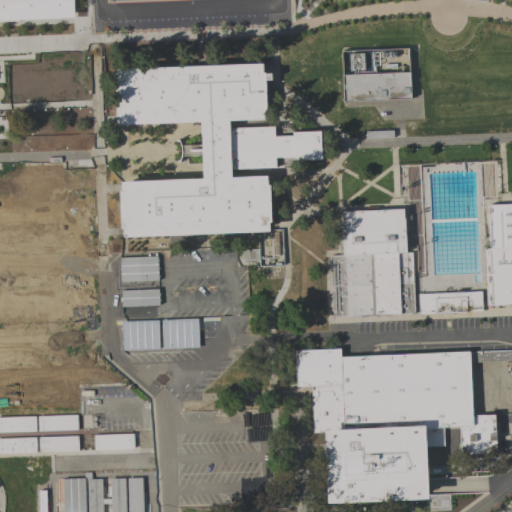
[(0,19),(0,0),(71,0),(72,17),(0,19)]
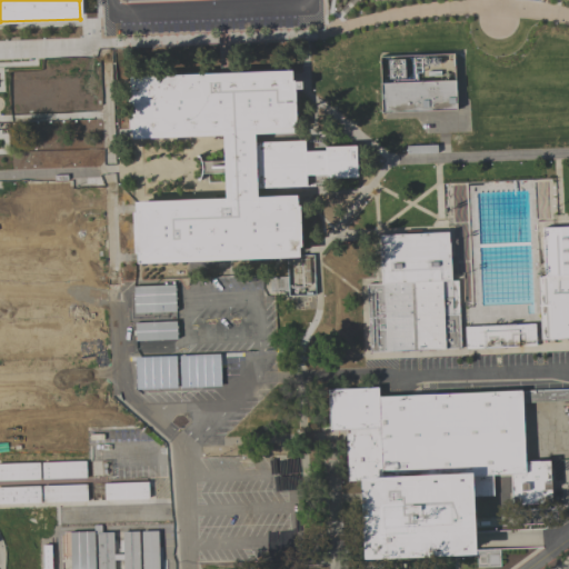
[(290,70),(291,80),(293,80),(293,81),(300,81),(300,89),(293,89),(295,132),(253,133),(253,141),(325,139),(325,147),(355,146),(356,177),(326,178),(326,186),(256,188),(256,197),(296,195),(296,206),(298,206),(300,247),(297,247),(298,257),(229,260),(230,279),(218,280),(217,260),(136,263),(136,253),(132,253),(131,212),(133,212),(133,202),(223,198),(223,173),(201,175),(200,161),(222,160),(221,136),(131,139),(131,129),(129,129),(127,87),(129,87),(128,77),(290,70)]
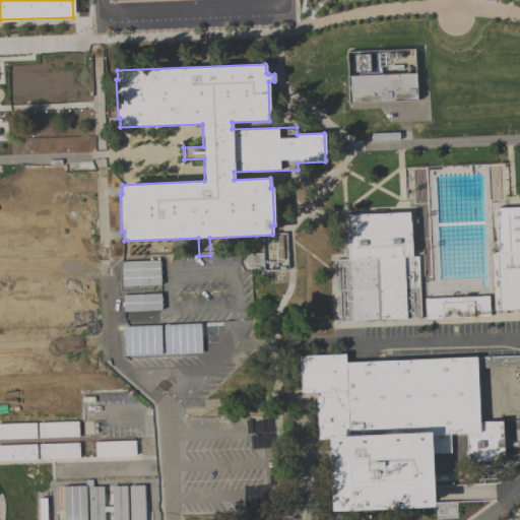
[(415,73),(416,101),(347,104),(346,76),(415,73)]
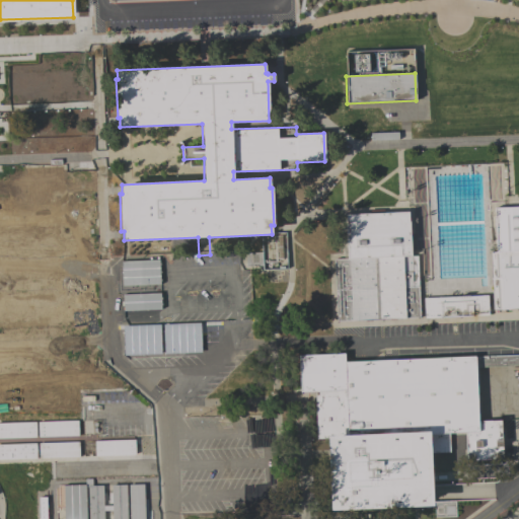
[(78,89),(79,89),(80,102),(79,102),(79,110),(34,113),(34,115),(23,115),(23,112),(0,113),(0,88),(78,85),(78,89)]
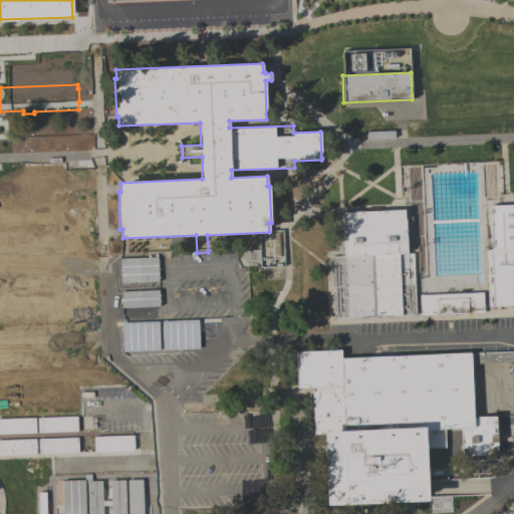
[(485,250),(491,250),(489,206),(513,204),(513,305),(488,307),(485,250)]
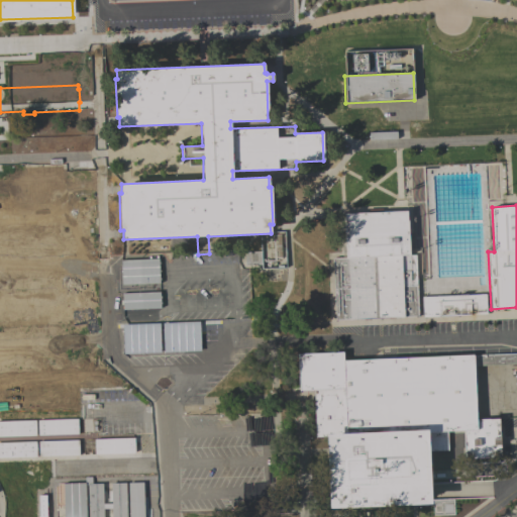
[(332,257),(342,257),(342,252),(345,252),(343,223),(344,223),(344,213),(369,212),(369,208),(382,208),(382,212),(407,211),(407,221),(408,221),(409,254),(415,254),(418,317),(335,320),(332,257)]
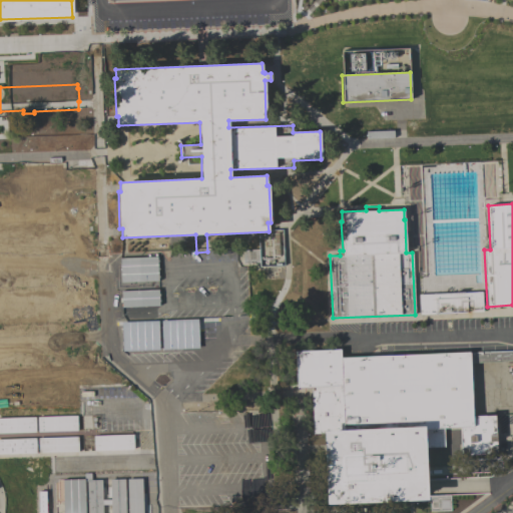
[(242,249),(259,249),(259,263),(243,264),(242,249)]
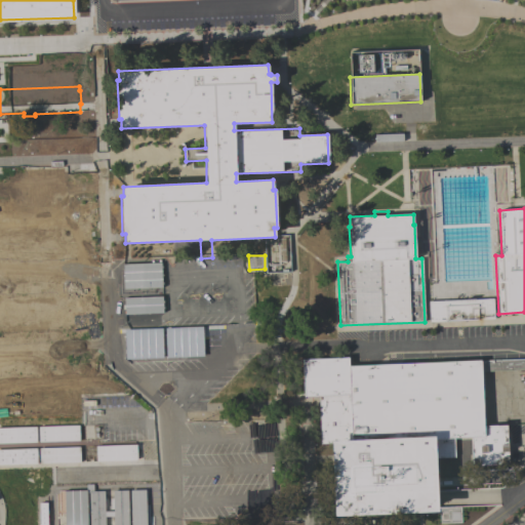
[(162,287),(123,289),(122,264),(161,263),(162,287)]
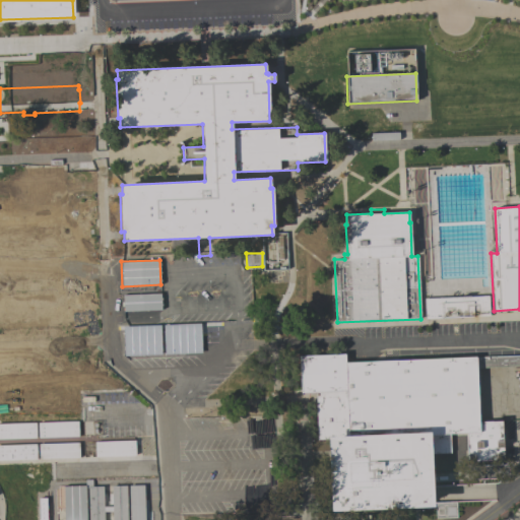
[(160,294),(161,310),(123,312),(123,295),(160,294)]
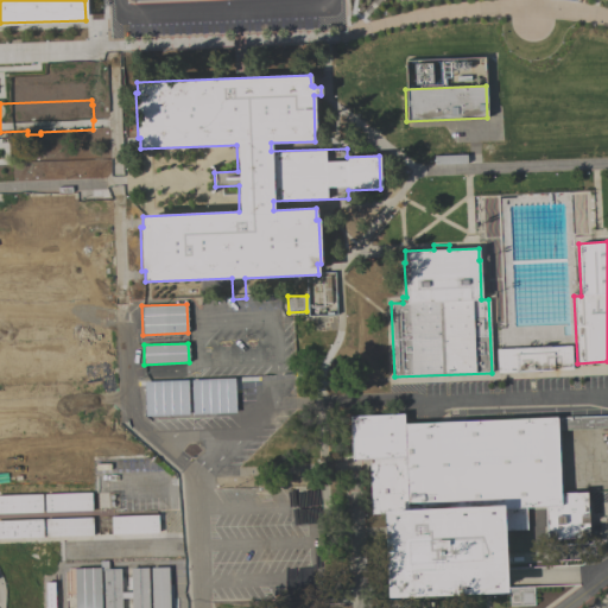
[(571,346),(572,369),(496,373),(495,349),(571,346)]
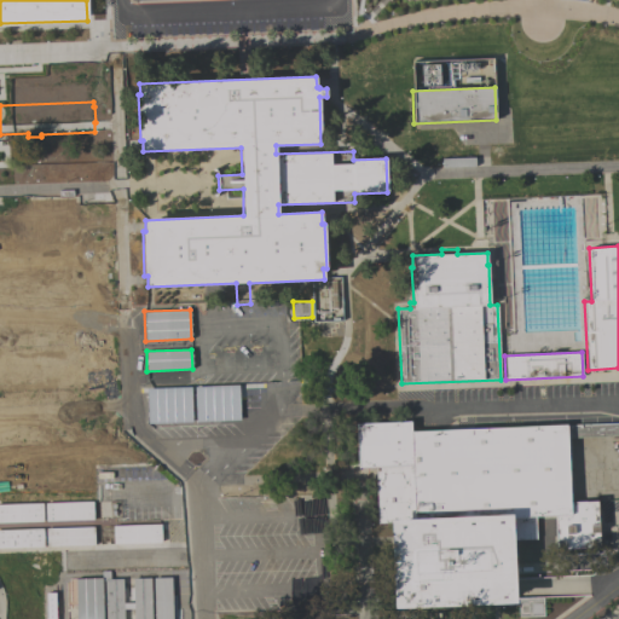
[(237,386),(194,387),(194,422),(238,421),(237,386)]
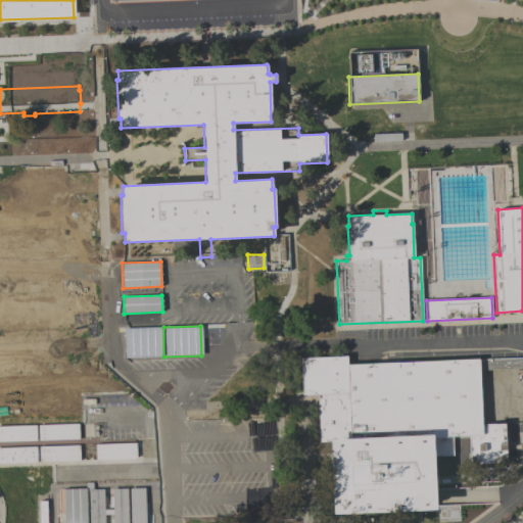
[(123,359),(160,358),(159,327),(123,328),(123,359)]
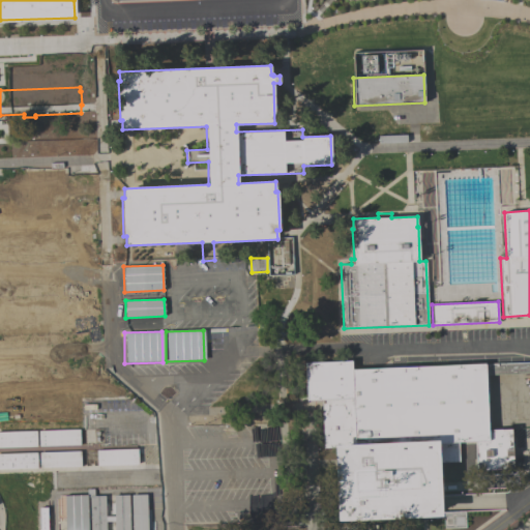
[(334,448),(323,448),(321,401),(306,401),(304,362),(351,360),(351,369),(529,361),(529,373),(486,376),(488,431),(510,430),(511,469),(476,470),(475,443),(458,443),(459,462),(439,463),(442,517),(337,521),(334,448)]
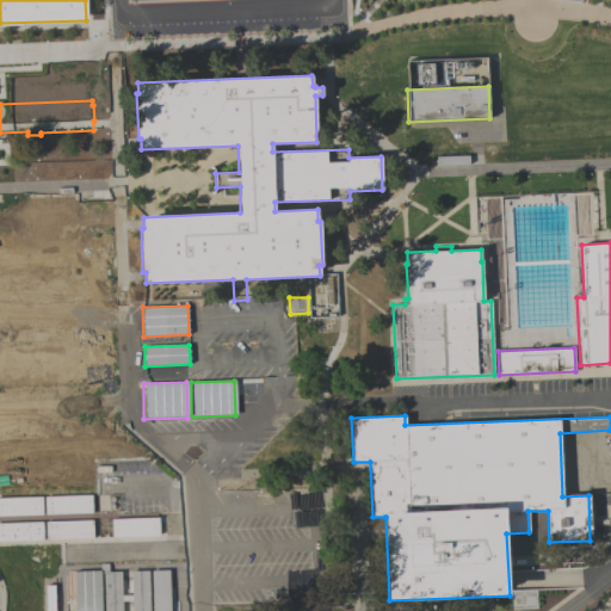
[(44,514),(43,497),(91,495),(91,513),(44,514)]
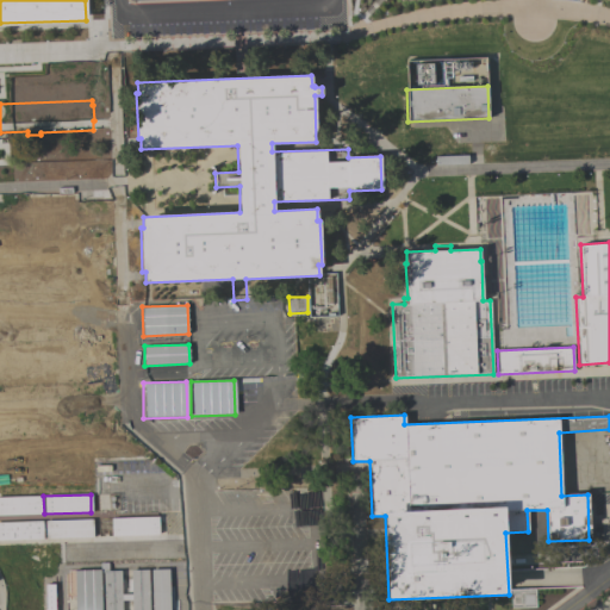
[(0,514),(0,496),(41,496),(42,514),(0,514)]
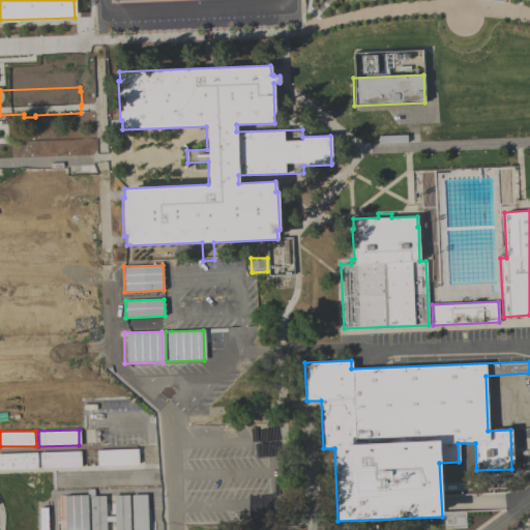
[(96,466),(95,450),(137,448),(137,464),(96,466)]
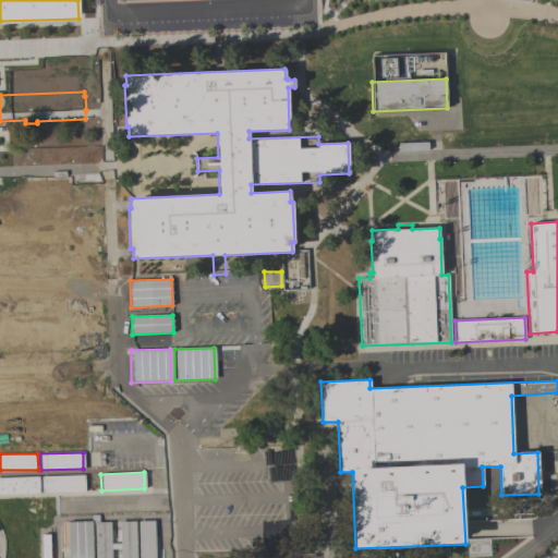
[(40,493),(40,476),(84,475),(84,490),(40,493)]
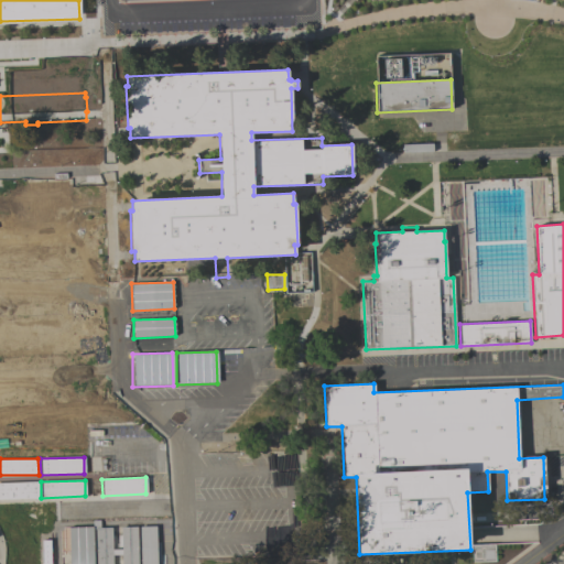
[(0,498),(0,481),(39,481),(39,498),(0,498)]
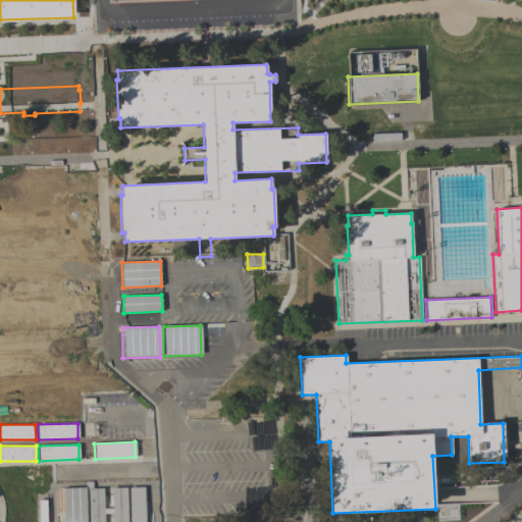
[(86,521),(63,521),(63,487),(86,487),(86,521)]
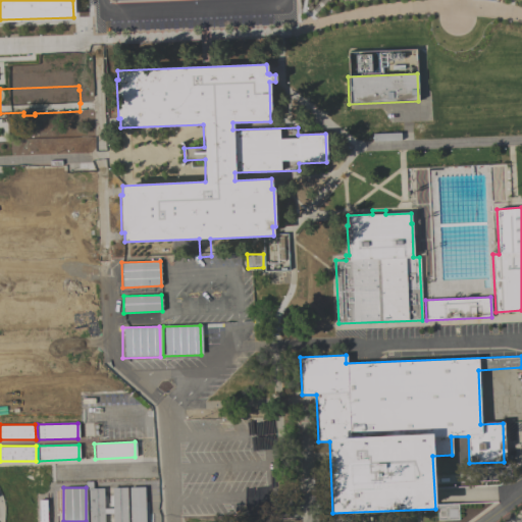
[(126,521),(111,521),(111,487),(126,487),(126,521)]
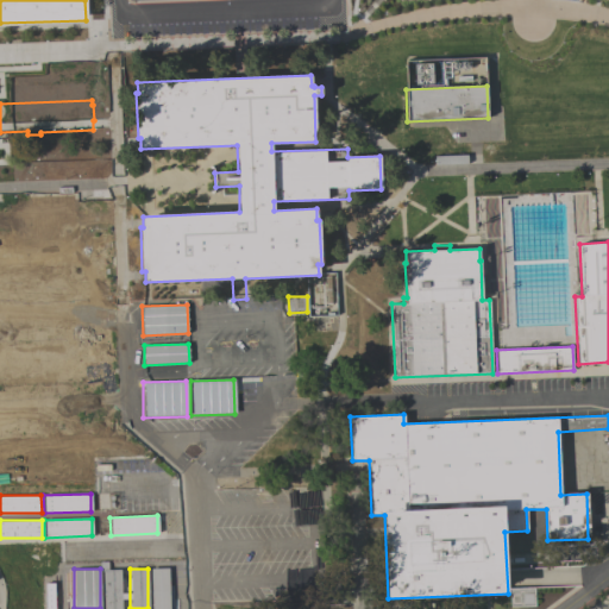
[(168,608),(151,608),(151,569),(168,569),(168,608)]
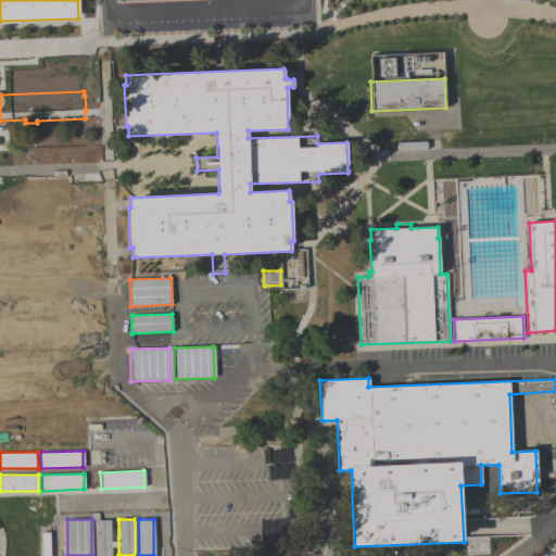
[(110,555),(95,555),(93,520),(110,520),(110,555)]
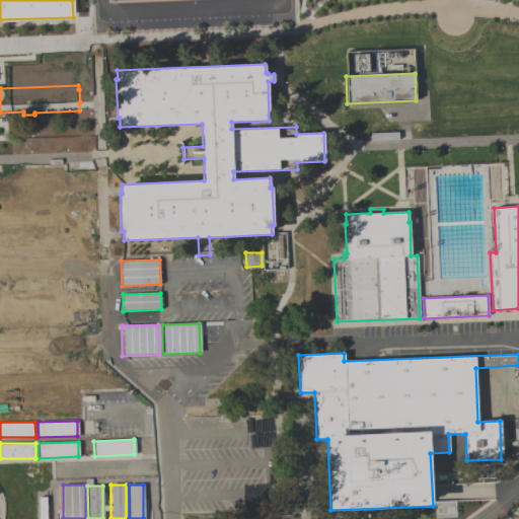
[(455,501),(456,517),(435,518),(434,501),(455,501)]
